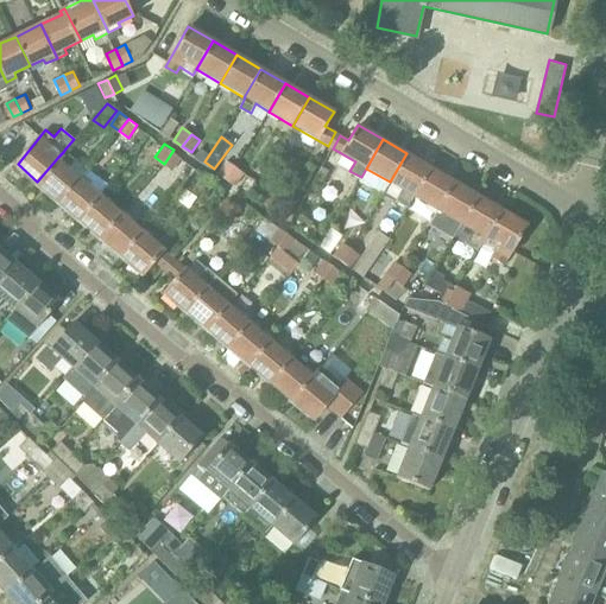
[(58,157),(37,182),(58,199),(80,175),(86,167),(65,148),(63,152),(58,157)]
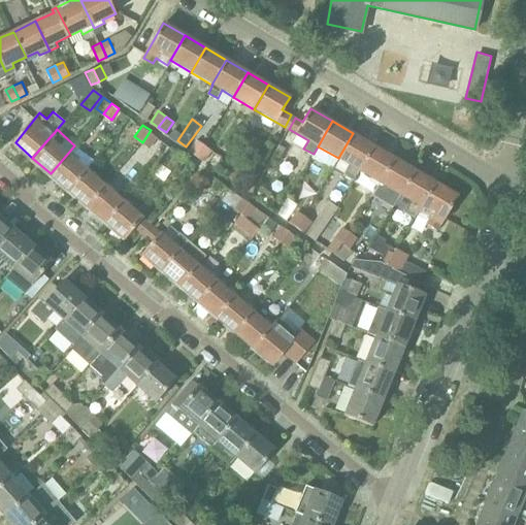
[(150,148),(158,136),(151,130),(142,142),(150,148)]
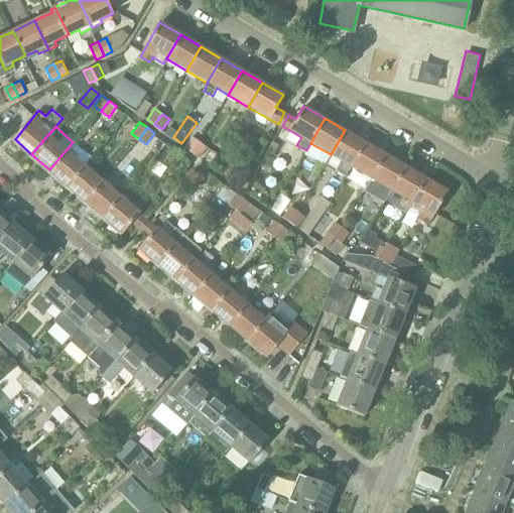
[(345,175),(351,166),(365,142),(345,130),(331,154),(341,160),(335,170),(345,175)]
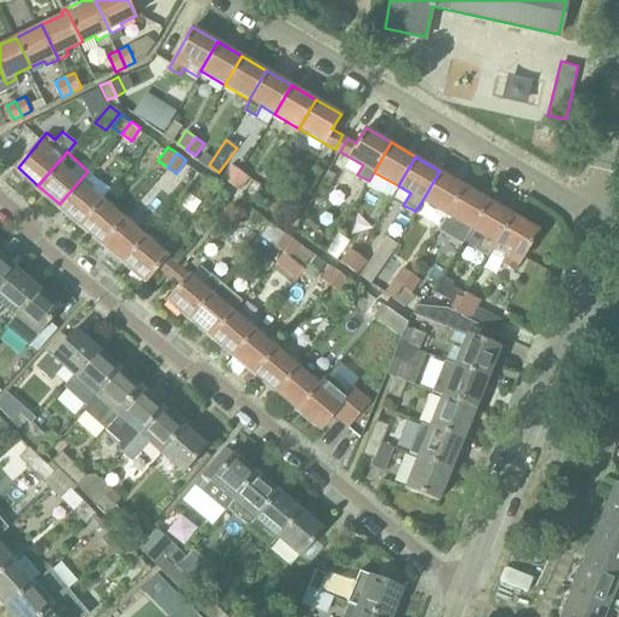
[(232,182),(242,170),(232,163),(223,176),(232,182)]
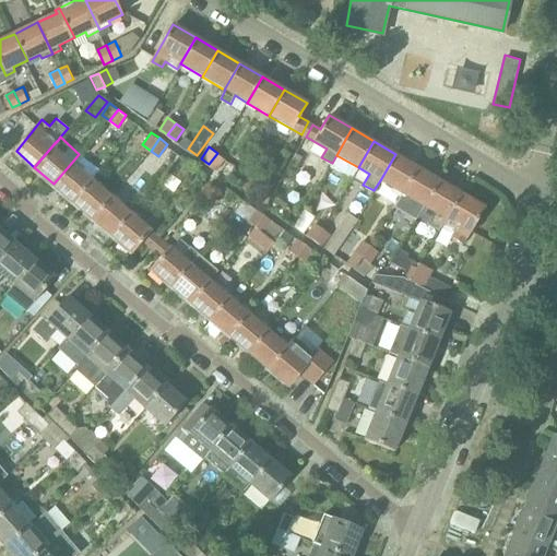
[(225,158),(217,153),(209,164),(217,170),(225,158)]
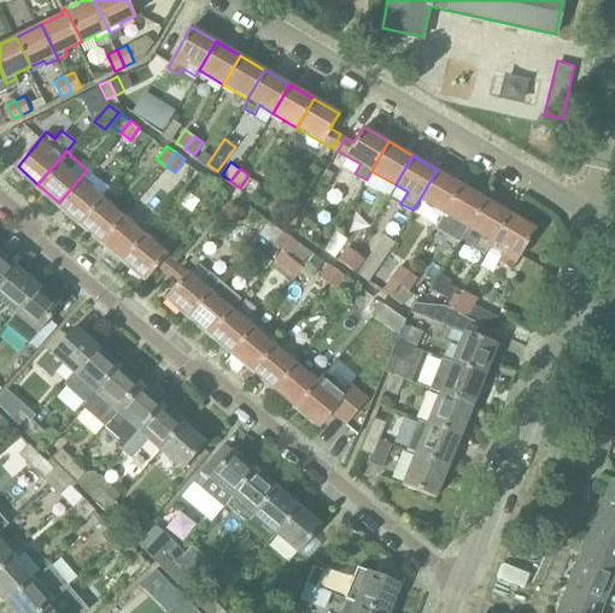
[(420,199),(444,212),(461,183),(437,170),(420,199)]
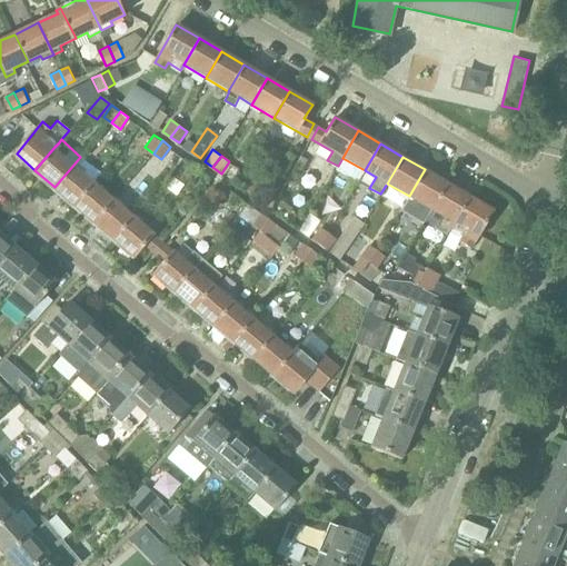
[(72,202),(76,206),(96,182),(75,164),(55,187),(72,202)]
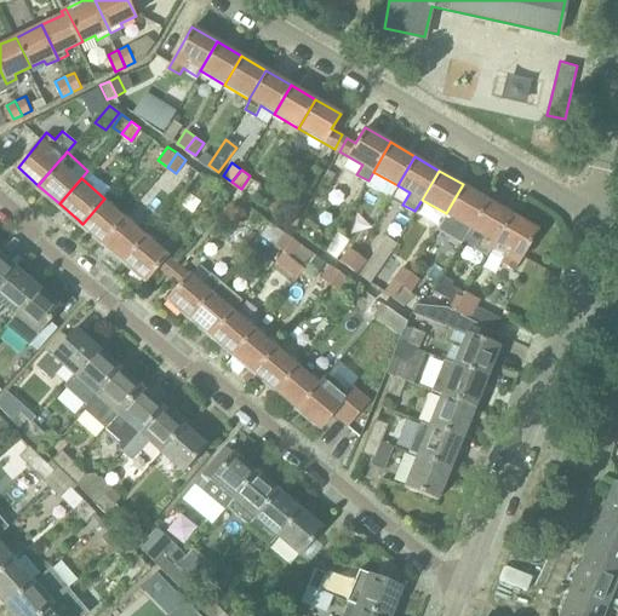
[(470,228),(487,199),(463,184),(446,213),(470,228)]
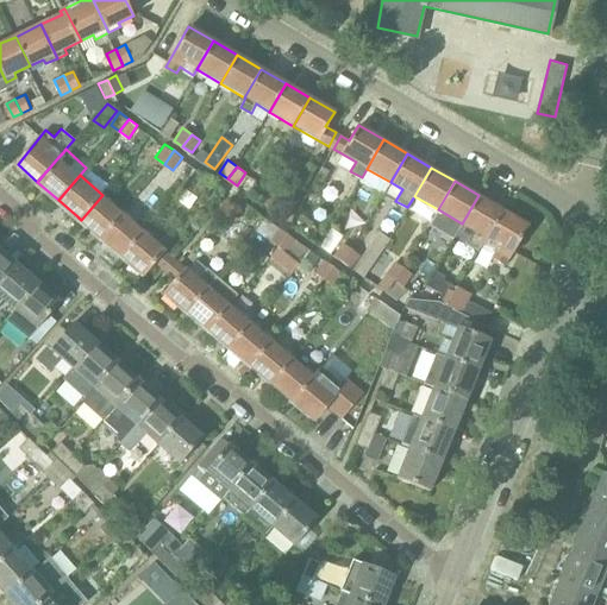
[(95,232),(102,238),(124,213),(102,195),(81,220),(95,232)]
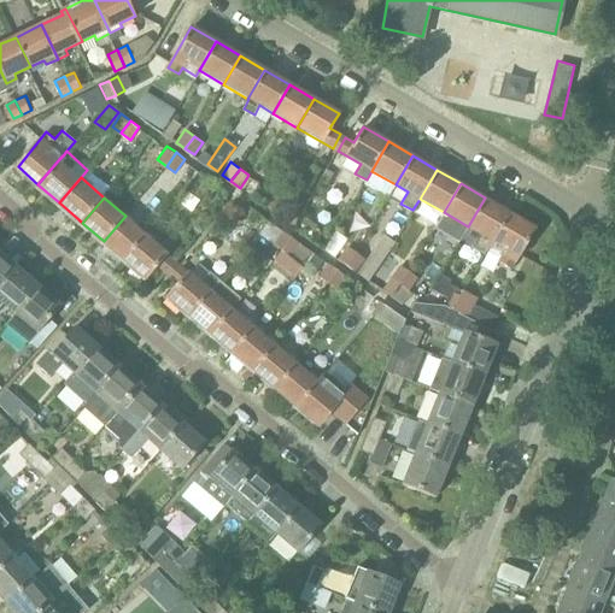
[(486,252),(490,246),(509,212),(485,198),(468,227),(469,228),(462,239),(474,247),(474,246),(486,252)]
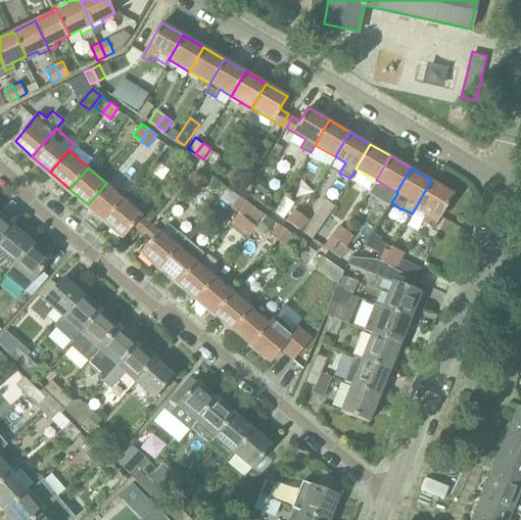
[(454,193),(431,180),(415,208),(427,216),(423,222),(433,227),(454,193)]
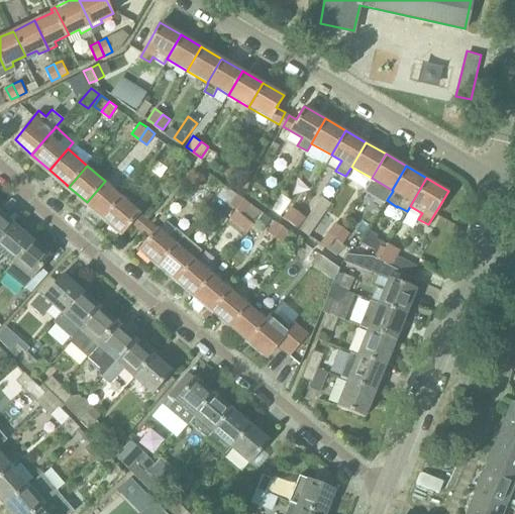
[(97,211),(104,217),(122,196),(105,181),(87,202),(97,211)]
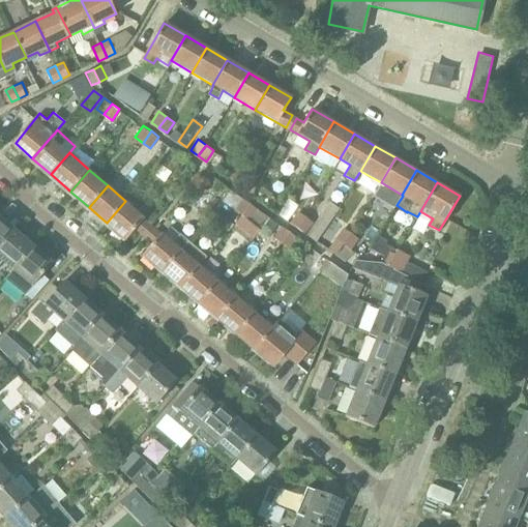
[(243,214),(252,203),(243,198),(235,208),(243,214)]
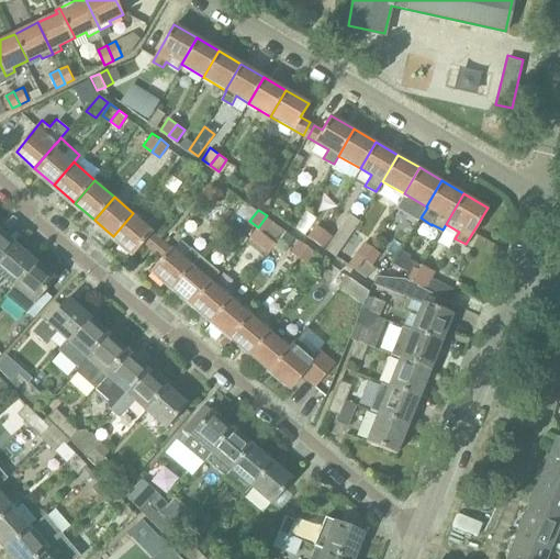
[(160,236),(133,213),(113,236),(132,253),(143,241),(150,246),(160,236)]
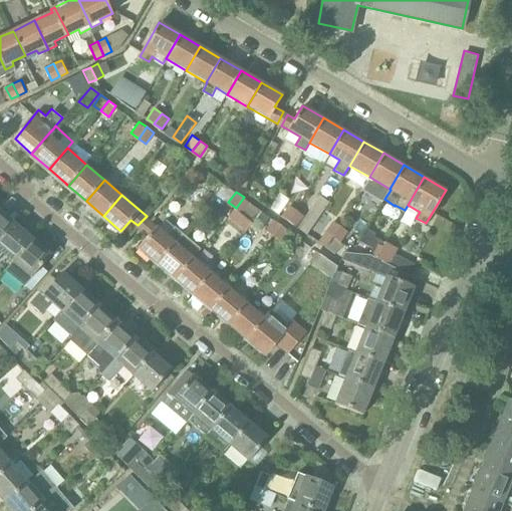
[(320,195),(309,211),(318,217),(329,201),(320,195)]
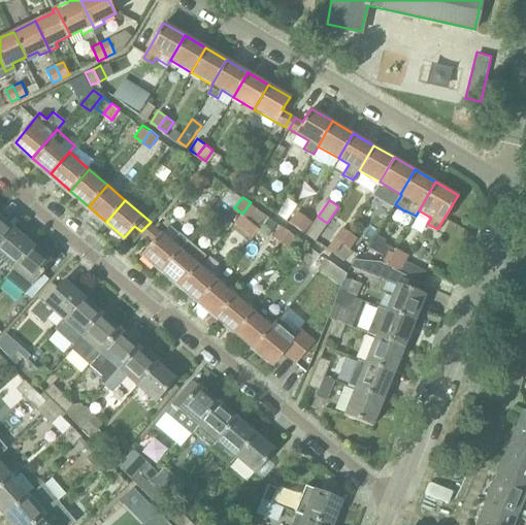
[(258,208),(251,202),(242,214),(250,219),(258,208)]
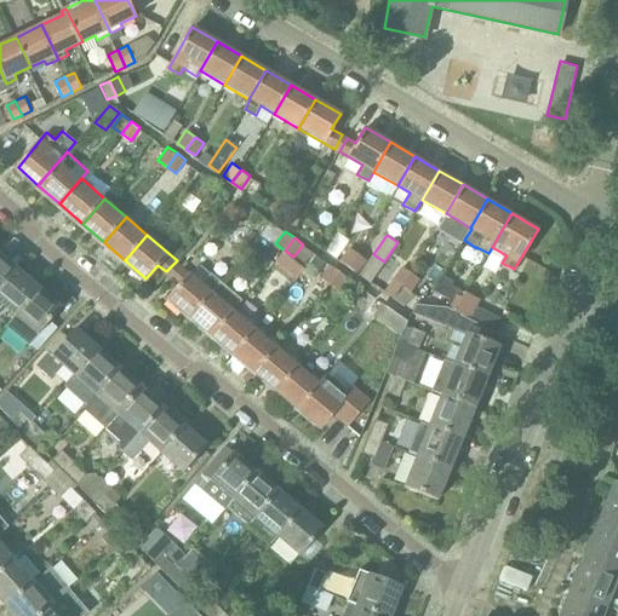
[(349,265),(359,252),(349,246),(341,259),(349,265)]
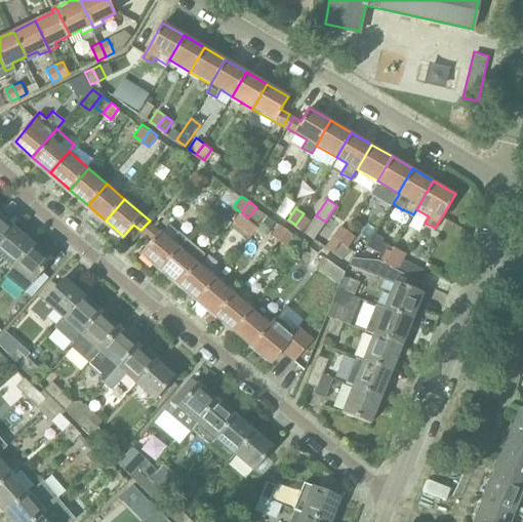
[(0,212),(0,244),(15,227),(0,212)]
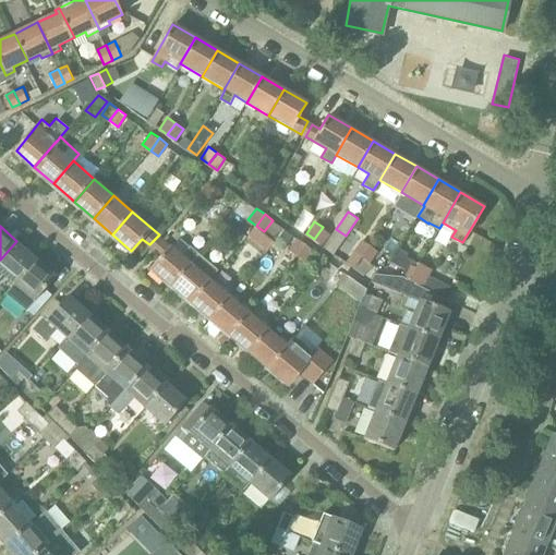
[(330,233),(323,227),(314,239),(323,245),(330,233)]
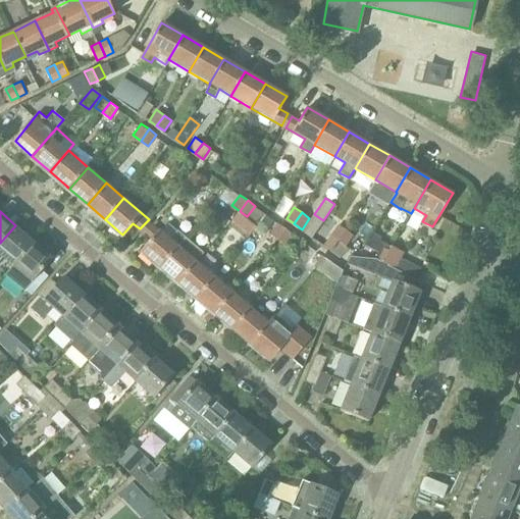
[(277,239),(286,227),(278,222),(270,234),(277,239)]
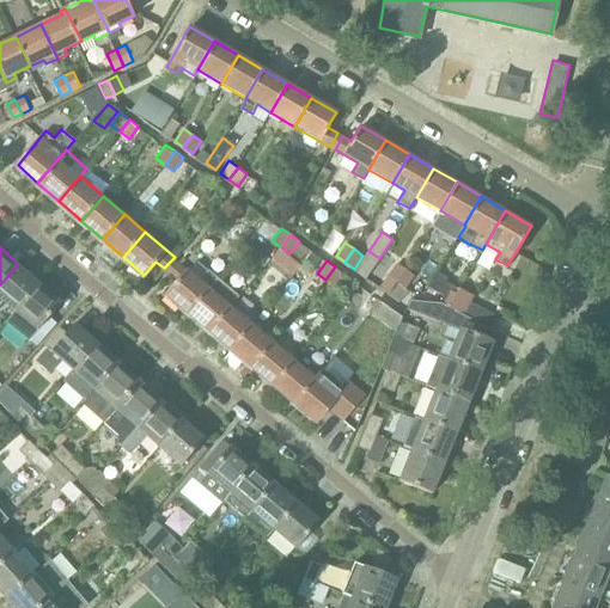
[(188,311),(218,276),(209,269),(200,280),(180,262),(170,272),(177,280),(165,293),(188,311)]
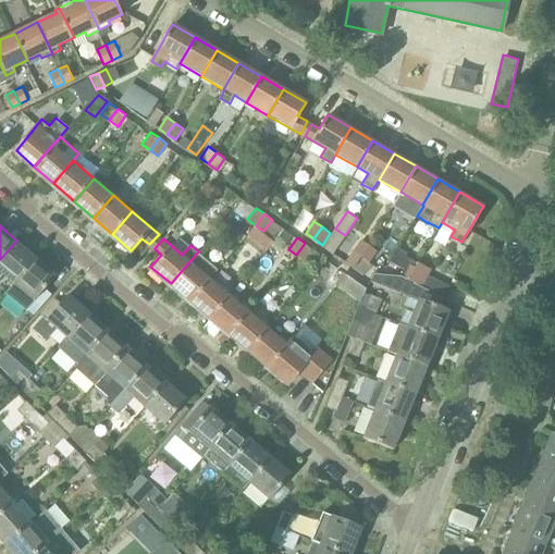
[(361,256),(370,244),(361,238),(354,250),(361,256)]
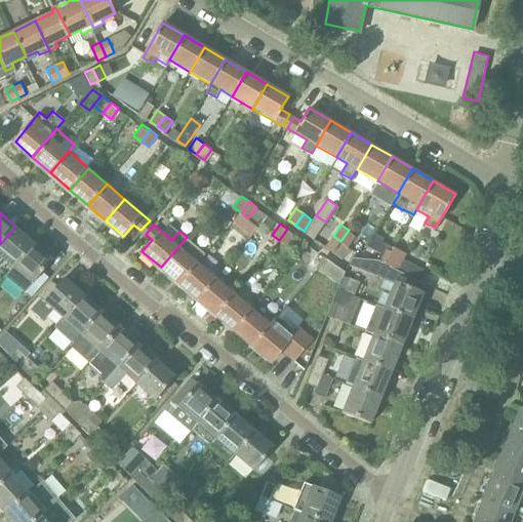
[(0,261),(5,255),(15,264),(32,246),(35,243),(15,227),(0,244),(0,261)]
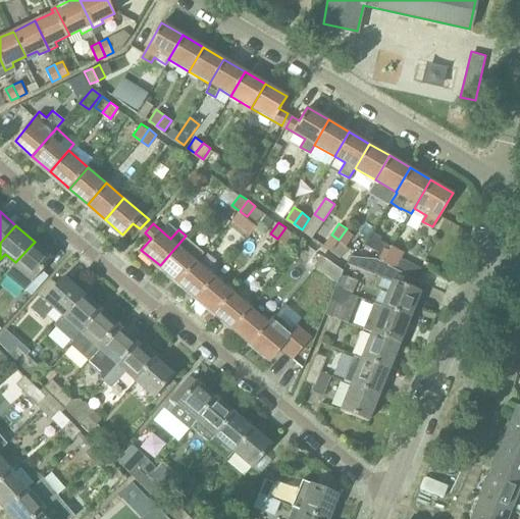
[(294,232),(286,227),(277,239),(286,244),(294,232)]
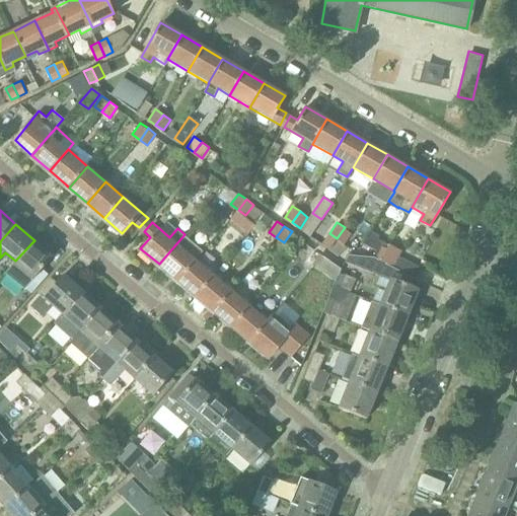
[(352,233),(345,227),(337,238),(345,243),(352,233)]
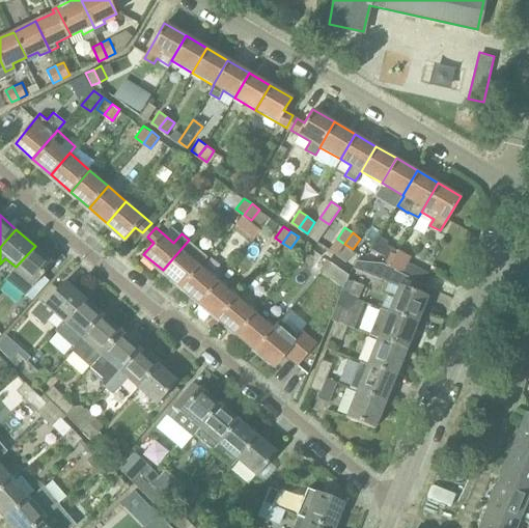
[(382,261),(391,266),(399,249),(387,243),(389,239),(380,233),(372,248),(385,255),(382,261)]
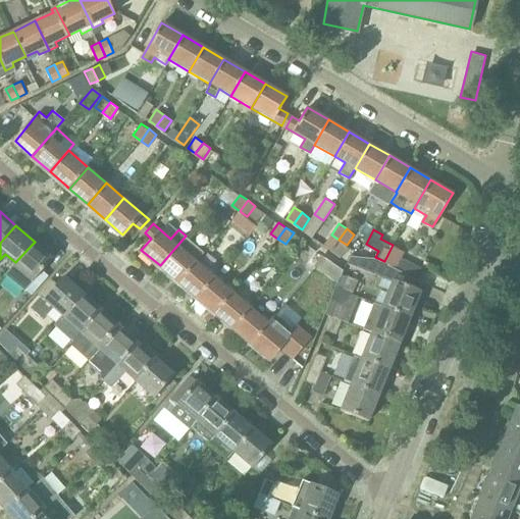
[(186,236),(160,265),(177,281),(196,260),(203,251),(197,246),(186,236)]
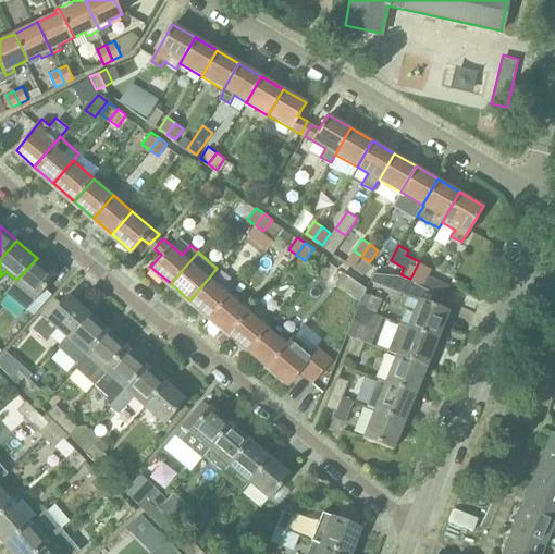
[(35,299),(33,297),(34,296),(35,295),(44,285),(54,272),(37,258),(34,261),(16,280),(7,292),(27,309),(28,308),(35,299)]
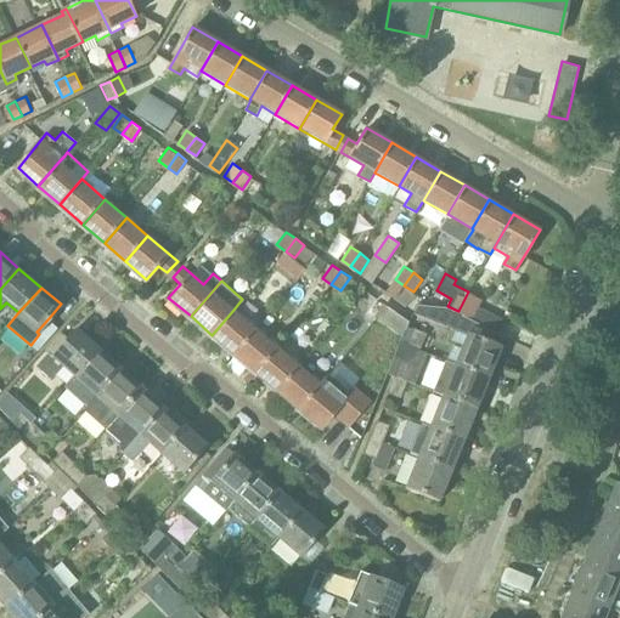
[(468,292),(458,311),(473,318),(483,300),(468,292)]
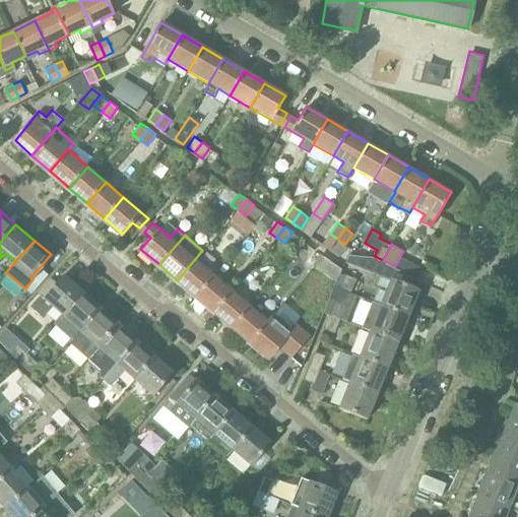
[(346,261),(369,270),(374,256),(349,254),(346,261)]
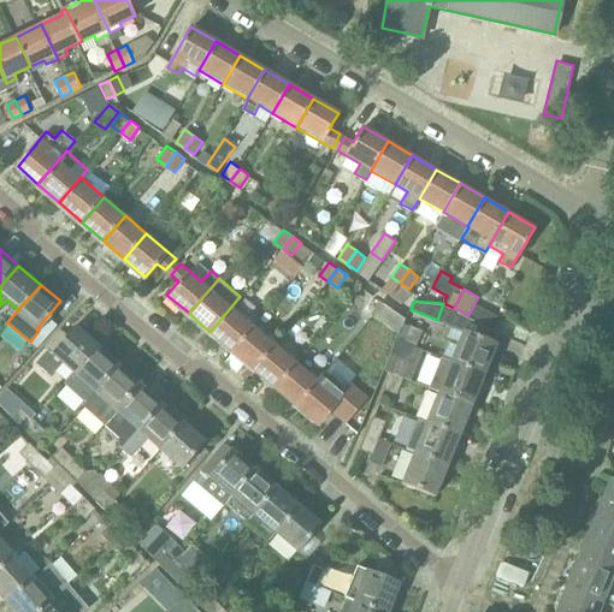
[(406,318),(383,302),(373,314),(400,333),(406,318)]
